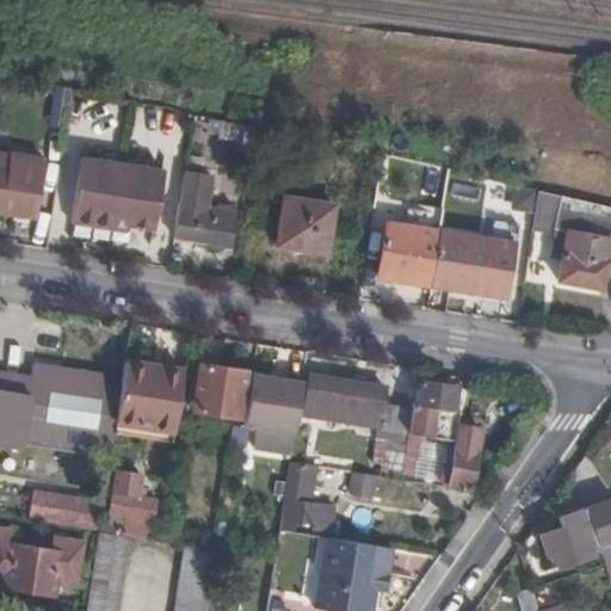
[(217,137),(252,142),(254,127),(221,121),(217,137)]
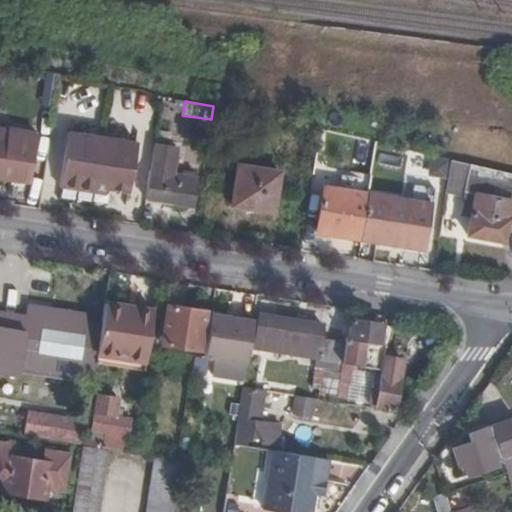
[(224,120),(225,109),(213,106),(211,119),(224,120)]
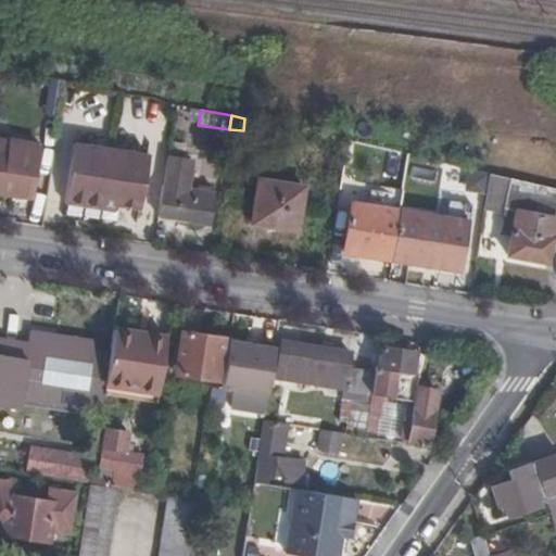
[(186,142),(169,140),(167,156),(182,159),(186,142)]
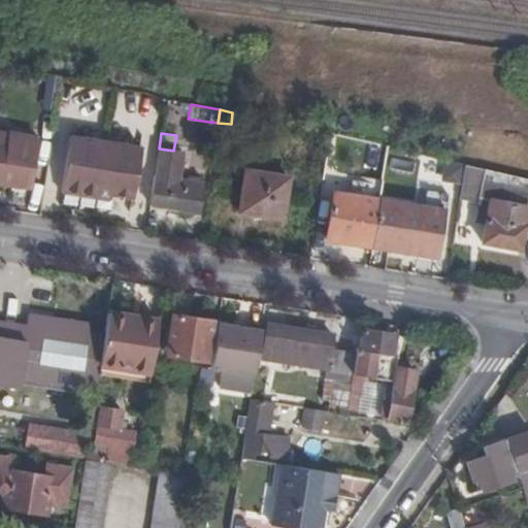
[(0,182),(33,187),(34,180),(39,140),(0,134),(0,182)]
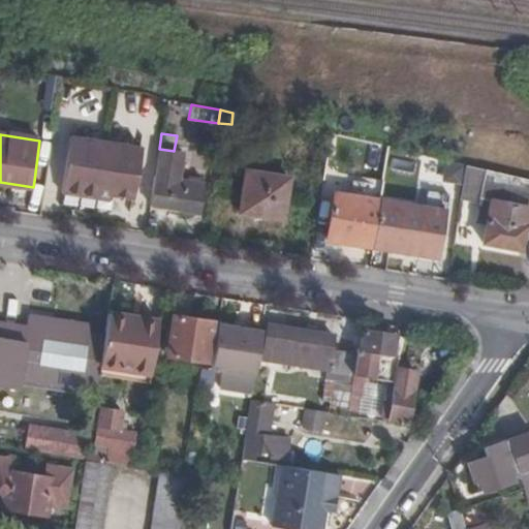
[(99,192),(111,194),(134,198),(143,148),(72,136),(64,191),(98,197),(99,192)]
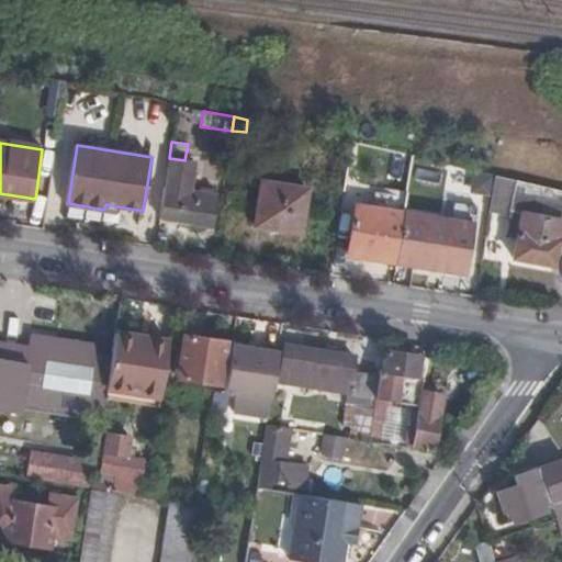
[(184,160),(169,158),(160,218),(211,225),(215,194),(189,190),(193,161),(184,160)]
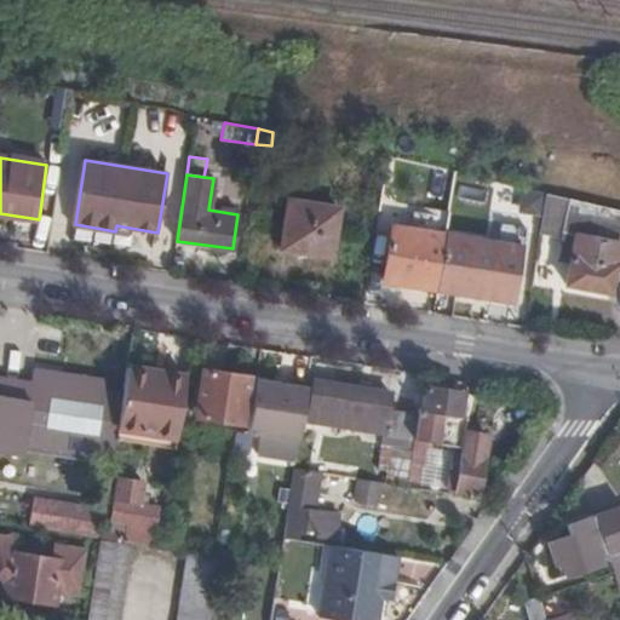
[(52,228),(68,230),(75,185),(59,183),(52,228)]
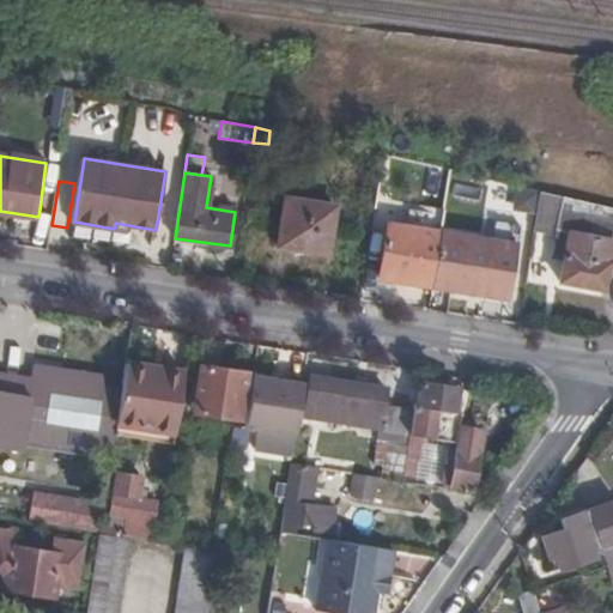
[(517,184),(507,182),(502,210),(536,218),(541,190),(517,184)]
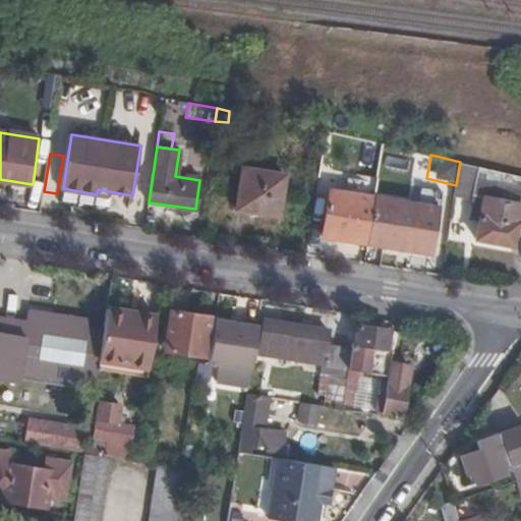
[(520,175),(460,162),(456,185),(454,194),(472,198),(470,211),(481,213),(476,239),(513,245),(520,208),(520,175)]
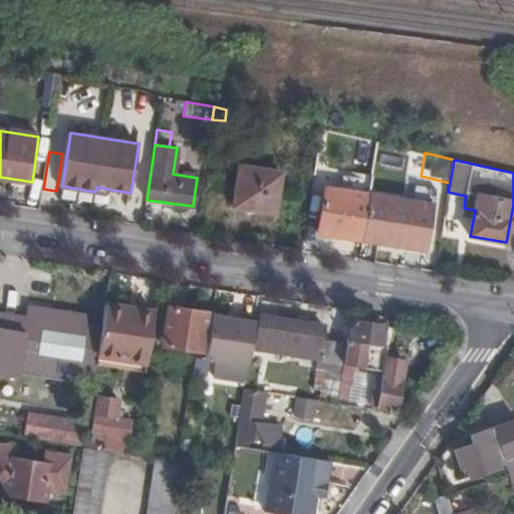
[(240,165),(234,207),(274,214),(280,172),(240,165)]
